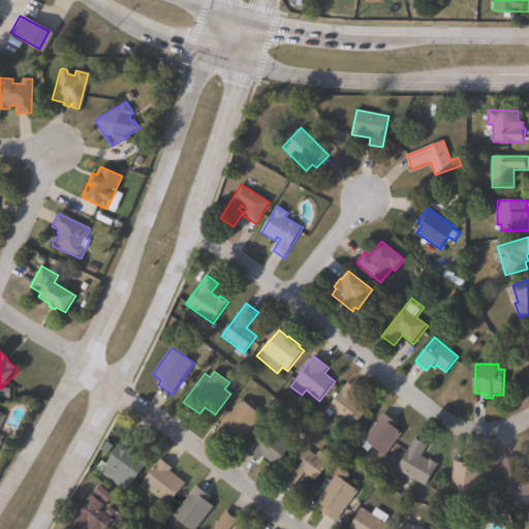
[(367,412),(355,429),(329,411),(347,384),(360,393),(354,399),(363,404),(361,407),(367,412)]
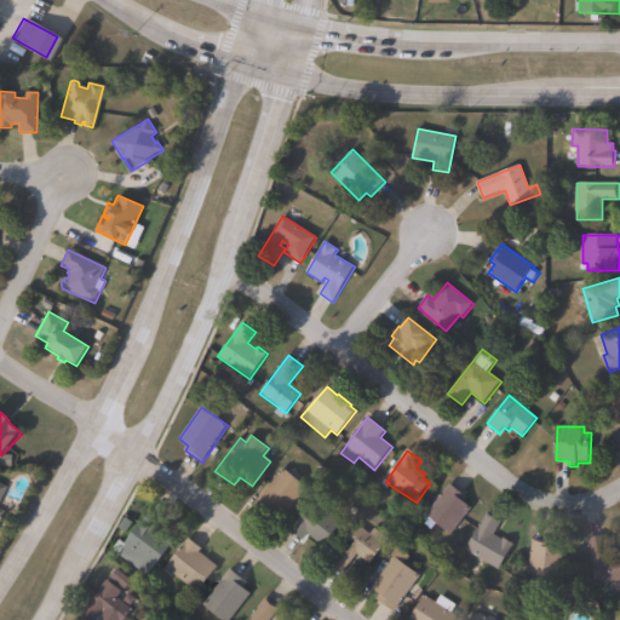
[(309,488),(285,520),(275,512),(271,517),(254,504),(283,469),(309,488)]
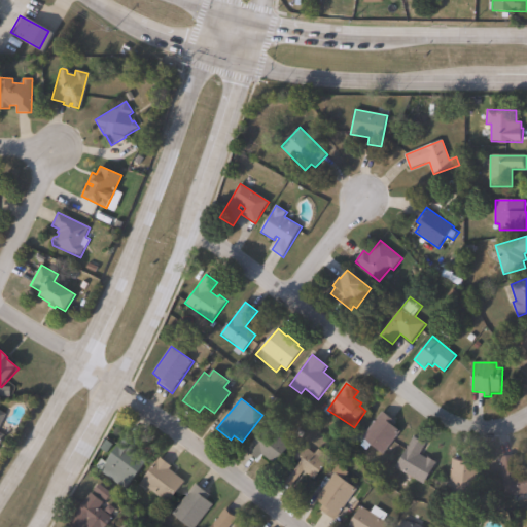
[(0,437),(9,417),(0,412),(0,437)]
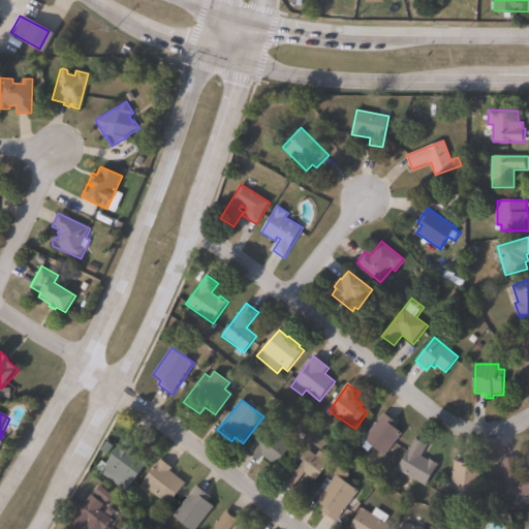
[(403,434),(386,457),(365,441),(384,414),(399,425),(396,429),(403,434)]
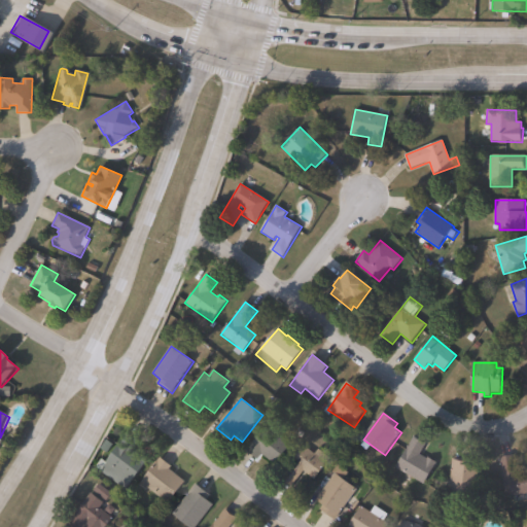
[(290,446),(275,465),(261,454),(257,460),(246,451),(266,426),(290,446)]
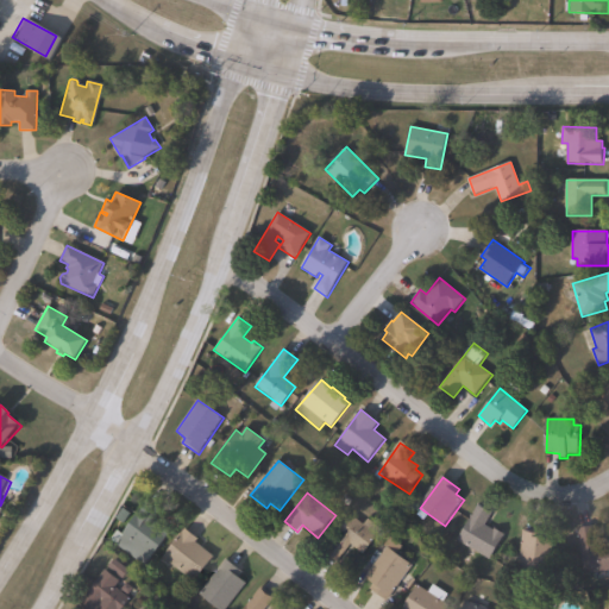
[(169,533),(144,566),(117,545),(126,532),(125,531),(146,502),(167,518),(161,527),(169,533)]
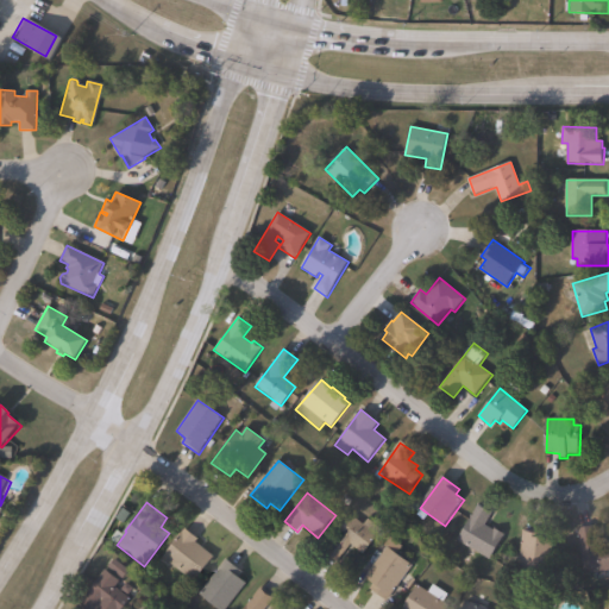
[(485,526),(494,531),(495,528),(506,535),(490,560),(457,541),(478,504),(493,514),(485,526)]
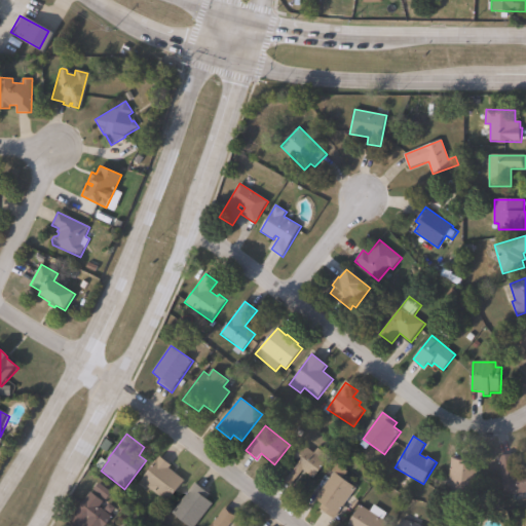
[(304,445),(314,454),(318,449),(330,458),(314,479),(303,471),(292,486),(279,477),(304,445)]
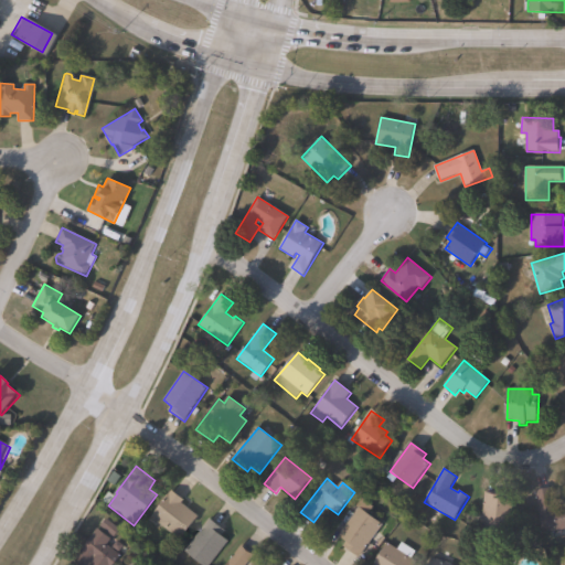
[(552,488),(555,509),(564,507),(564,530),(543,533),(536,490),(552,488)]
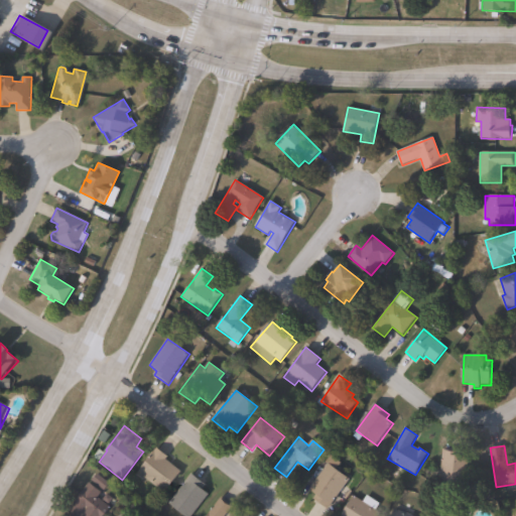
[(181,473),(164,494),(147,480),(145,483),(136,475),(156,448),(167,457),(165,460),(181,473)]
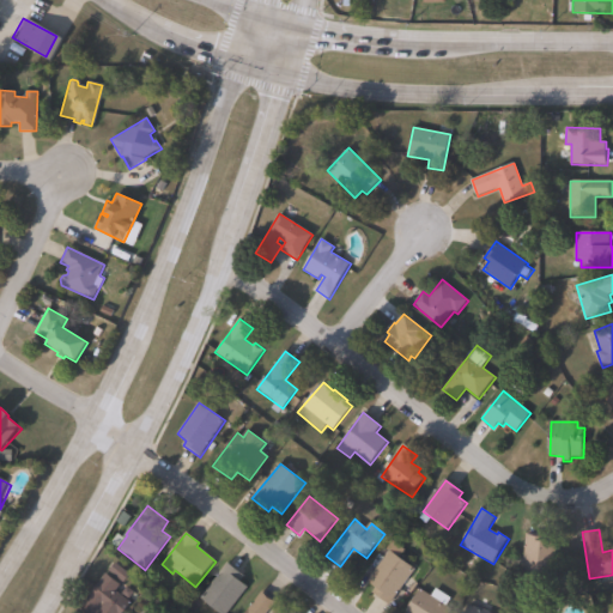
[(558,544),(554,582),(522,578),(527,534),(547,535),(547,542),(558,544)]
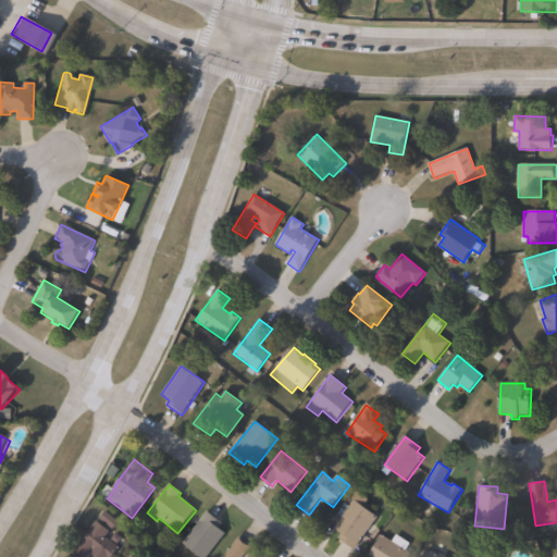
[(378,517),(354,549),(338,539),(342,534),(335,529),(355,502),(353,499),(358,493),(369,500),(363,507),(378,517)]
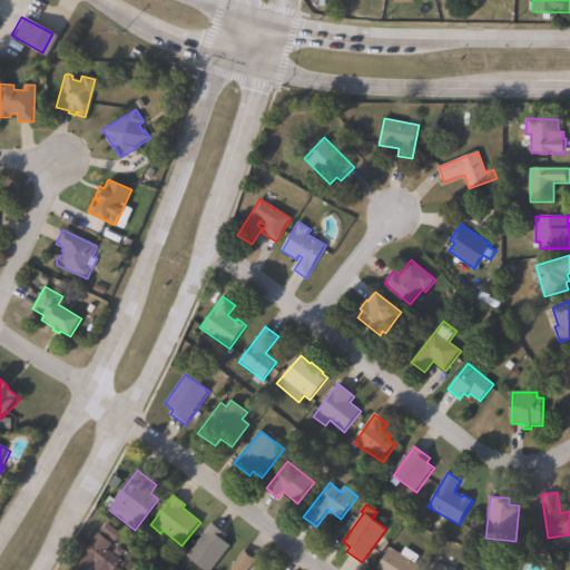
[(232,546),(213,569),(204,569),(186,556),(212,524),(227,537),(224,540),(232,546)]
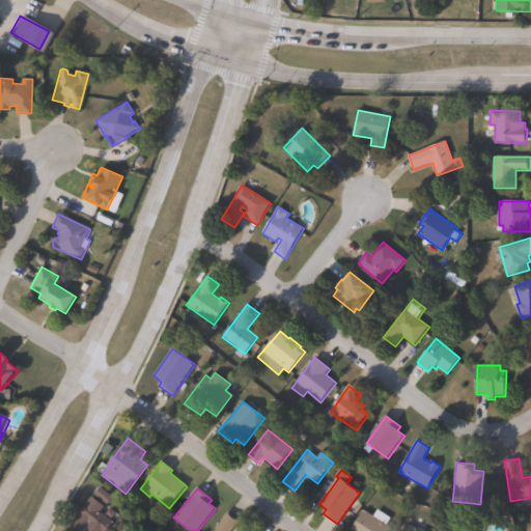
[(114,524),(108,530),(67,530),(66,530),(92,497),(105,507),(101,513),(114,524)]
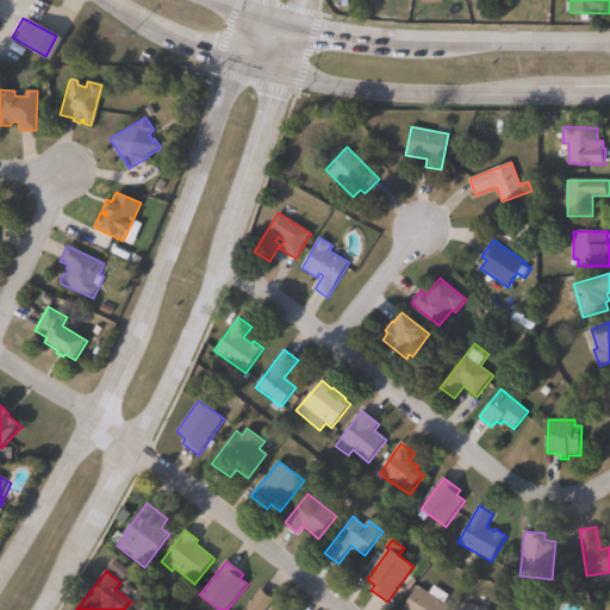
[(435,586),(449,596),(444,604),(450,608),(448,609),(404,609),(419,587),(430,595),(435,586)]
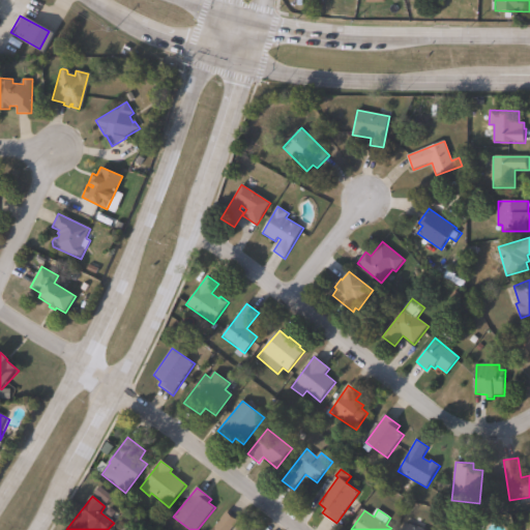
[(212,529),(228,511),(239,522),(232,529),(212,529)]
